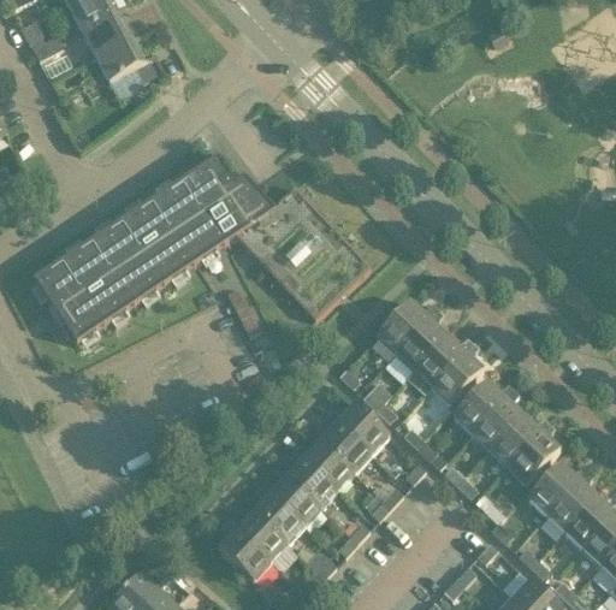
[(23,5),(21,0),(7,0),(12,11),(23,5)]
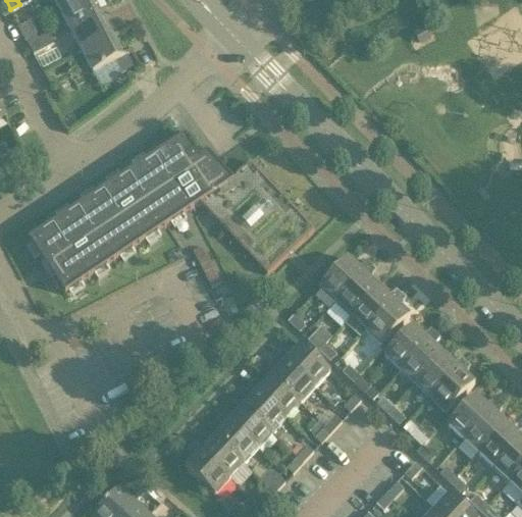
[(99,11),(93,0),(67,0),(57,5),(68,27),(99,11)]
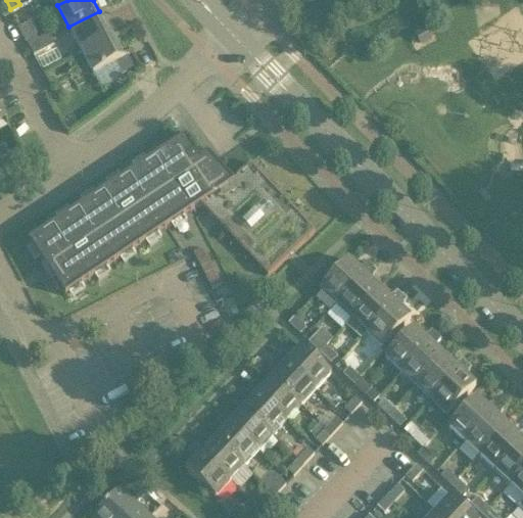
[(110,34),(99,11),(68,27),(81,49),(110,34)]
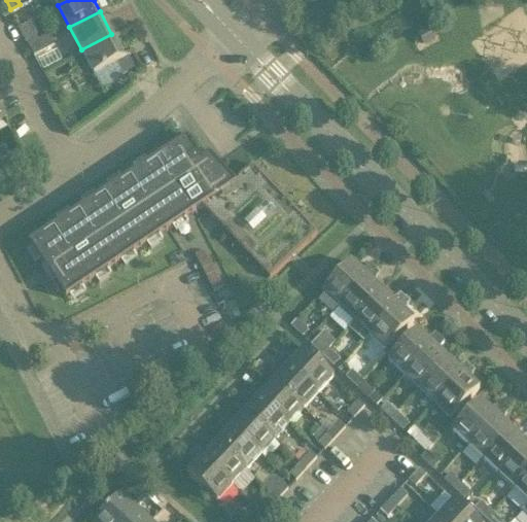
[(37,37),(38,37),(29,21),(19,26),(27,43),(28,42),(34,53),(43,47),(37,37)]
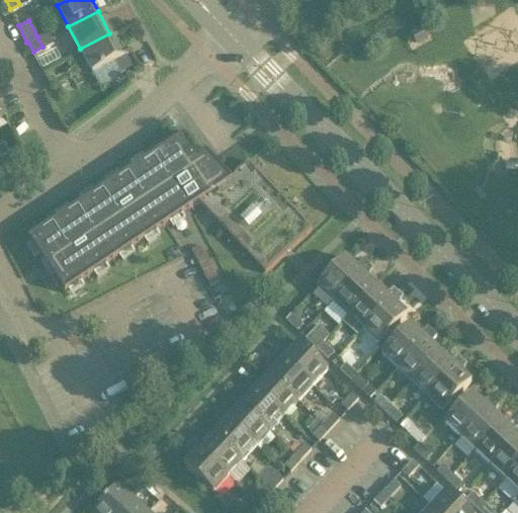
[(47,31),(37,36),(36,36),(42,47),(53,41),(47,31)]
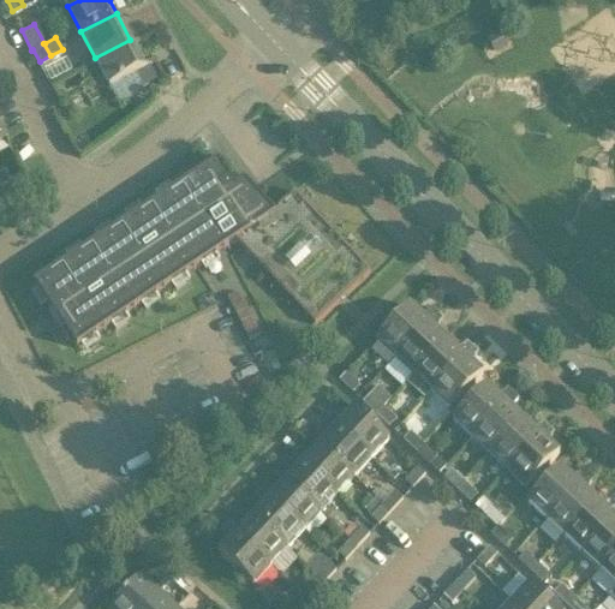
[(151,81),(130,40),(95,58),(108,83),(132,71),(141,85),(151,81)]
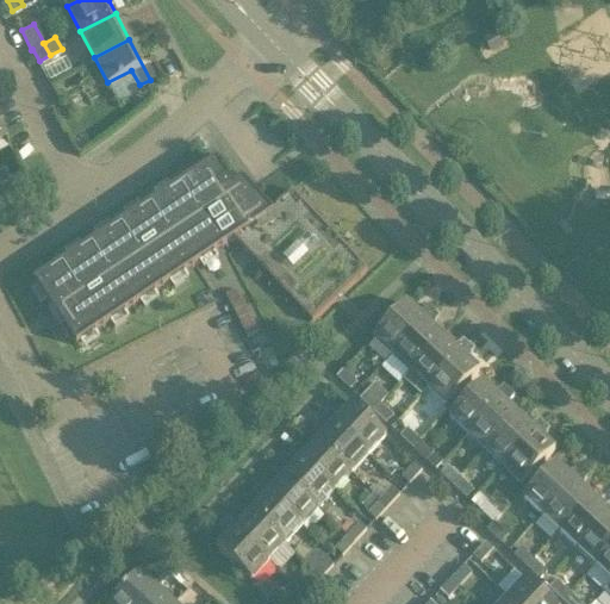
[(57,315),(69,332),(75,342),(234,236),(312,319),(367,267),(292,186),(271,206),(249,185),(241,193),(234,182),(216,156),(33,279),(57,315)]
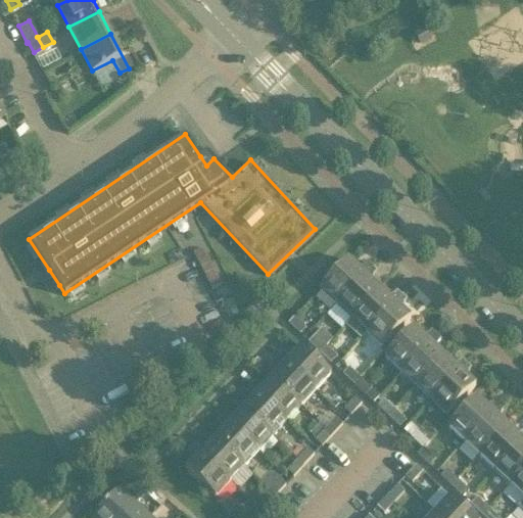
[(4,144),(0,146),(0,156),(8,173),(27,162),(20,151),(11,156),(4,144)]
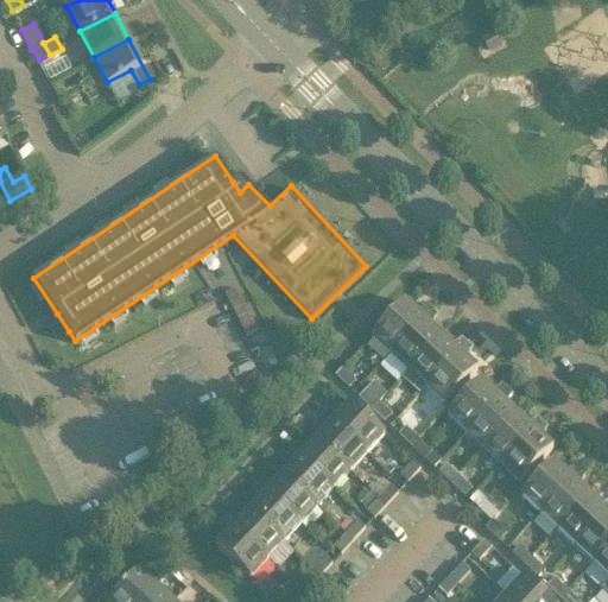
[(388,350),(430,306),(424,302),(416,310),(401,299),(371,333),(388,350)]
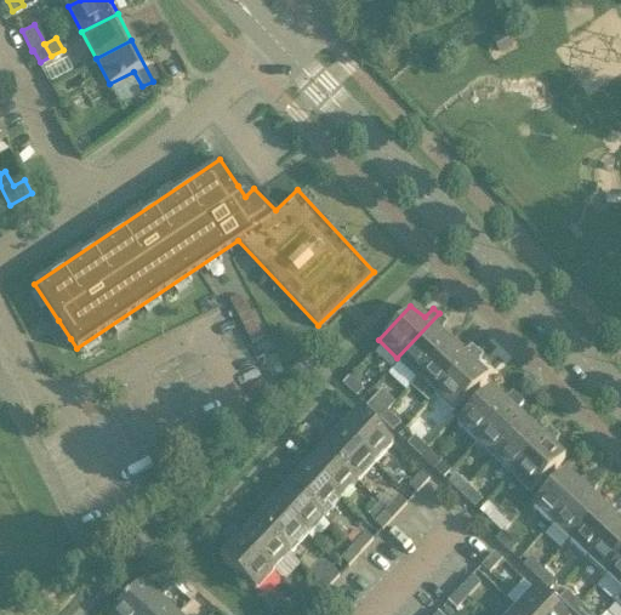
[(439,313),(397,358),(415,375),(448,340),(434,328),(444,317),(439,313)]
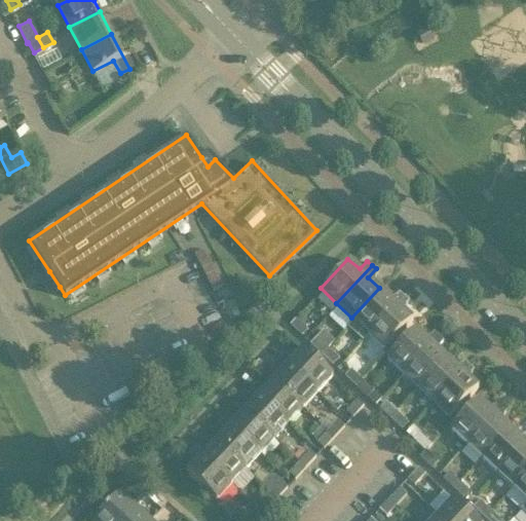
[(379,288),(351,318),(367,332),(403,294),(398,289),(389,297),(379,288)]
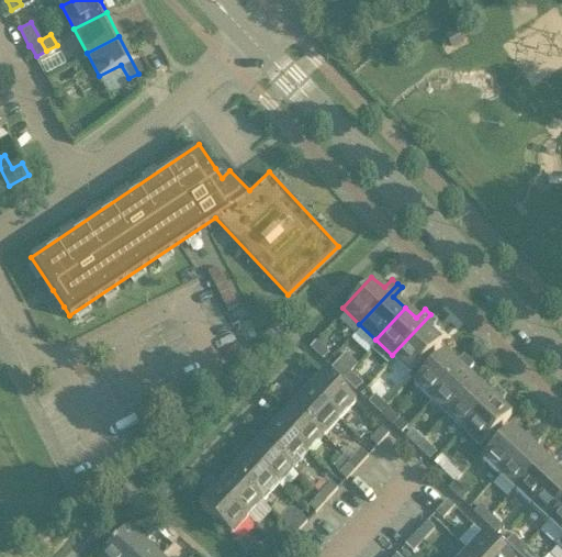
[(430,314),(392,355),(409,371),(439,340),(426,327),(435,319),(430,314)]
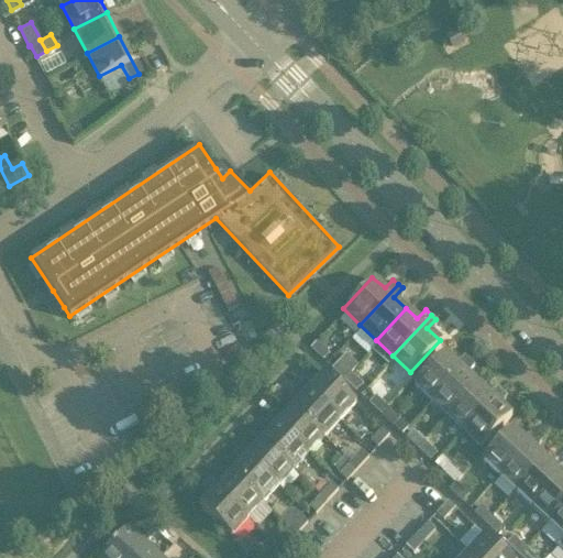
[(317,338),(309,346),(322,357),(329,349),(317,338)]
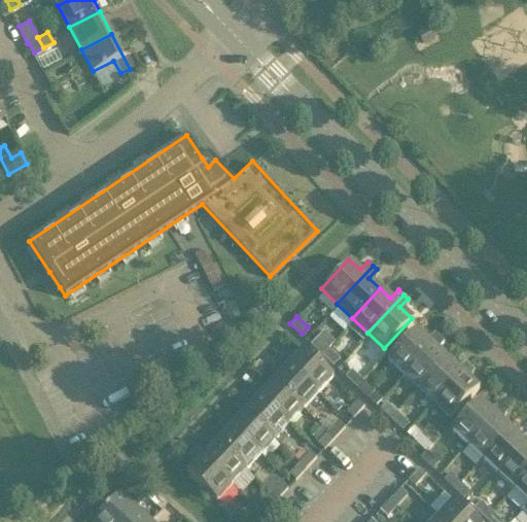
[(321,352),(334,338),(322,327),(310,342),(321,352)]
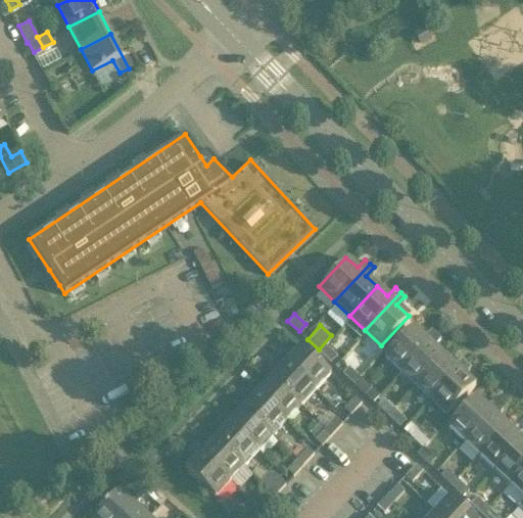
[(399,370),(435,332),(430,327),(422,334),(411,325),(383,355),(399,370)]
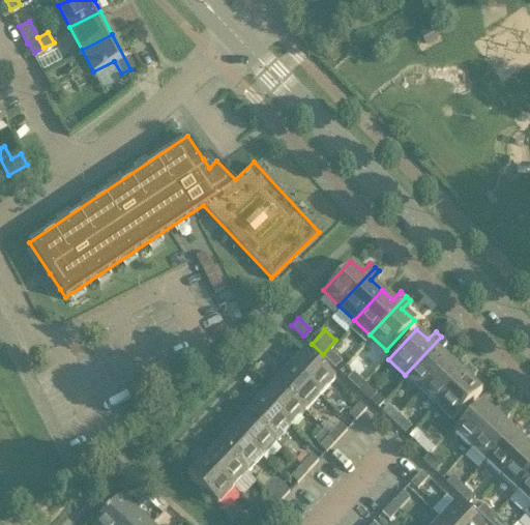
[(441,337),(405,375),(419,388),(448,357),(438,348),(445,340),(441,337)]
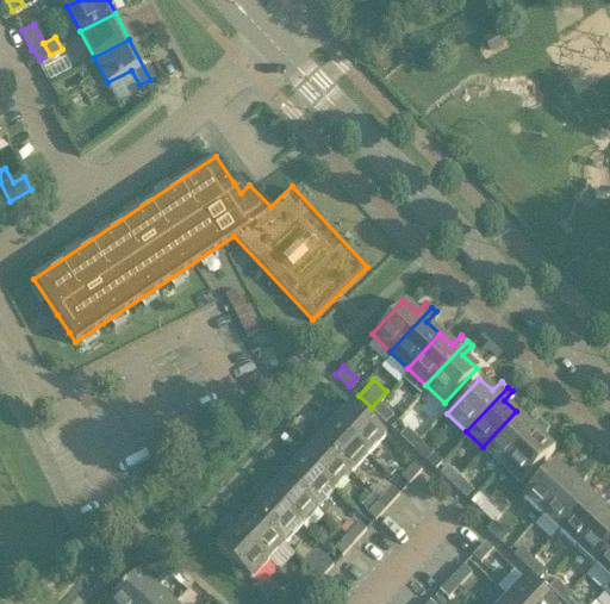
[(386,391),(372,408),(386,419),(393,412),(380,400),(387,392),(386,391)]
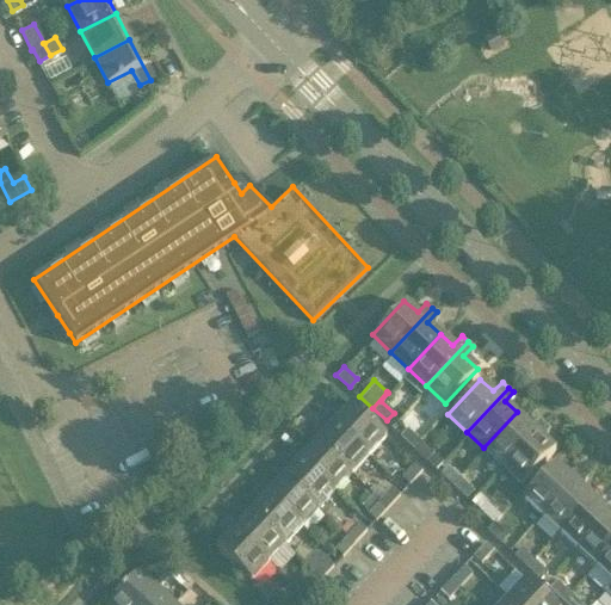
[(327,407),(322,411),(366,452),(383,434),(349,401),(335,415),(327,407)]
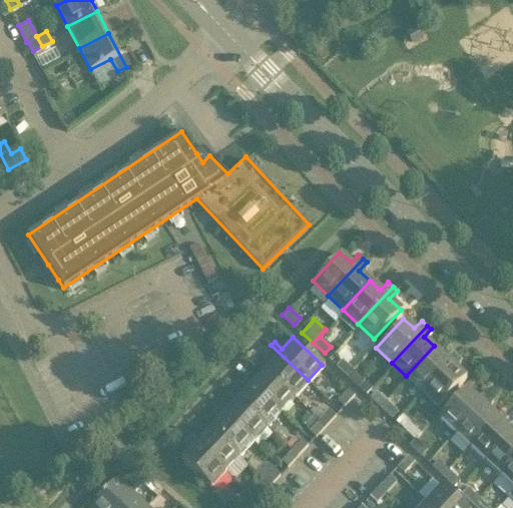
[(308,380),(271,345),(267,350),(274,357),(265,367),(294,395),(308,380)]
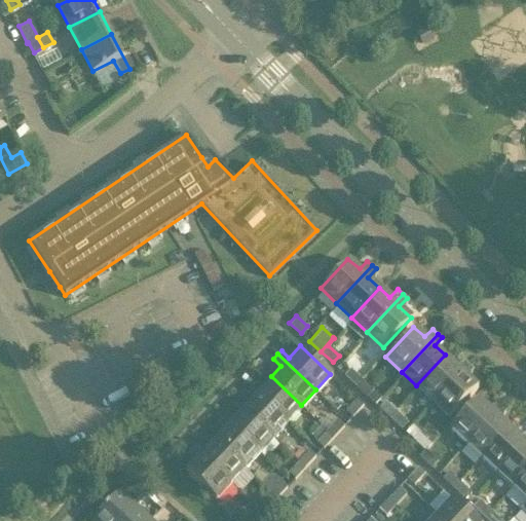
[(445,355),(416,385),(431,401),(467,362),(462,358),(456,365),(445,355)]
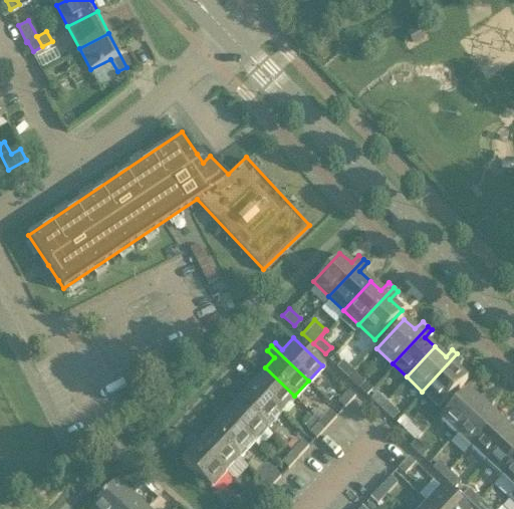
[(457,353),(422,392),(437,407),(466,376),(455,365),(462,357),(457,353)]
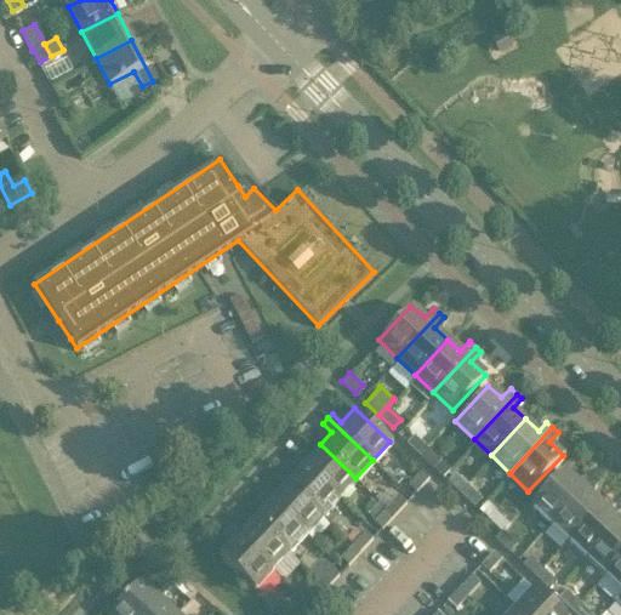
[(419,453),(426,445),(414,433),(406,442),(419,453)]
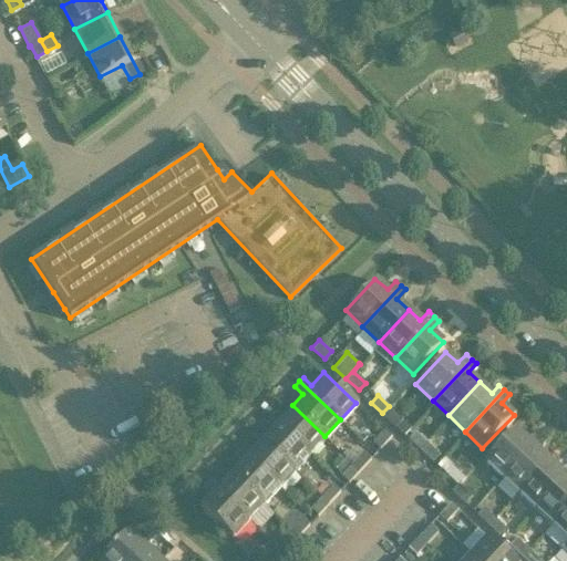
[(325,436),(292,405),(280,417),(272,409),(268,415),(308,453),(325,436)]
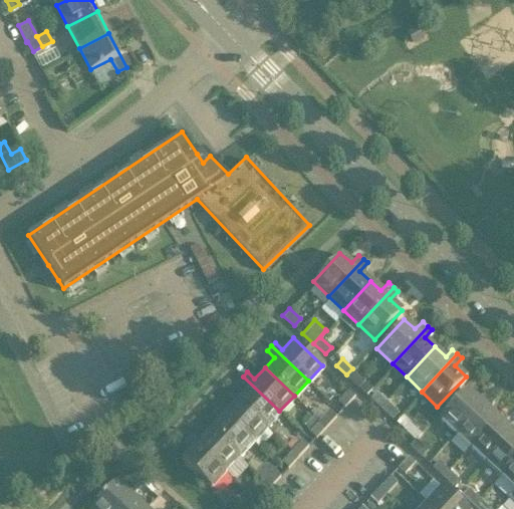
[(352,368),(346,374),(366,393),(372,387),(352,368)]
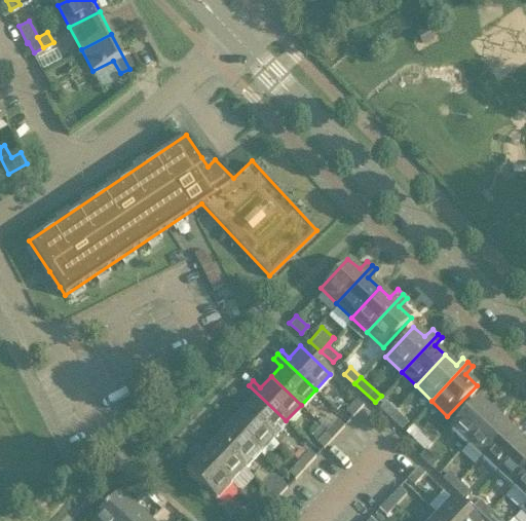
[(251,397),(241,407),(271,436),(272,435),(280,442),(286,436),(277,430),(286,420),(249,385),(245,391),(251,397)]
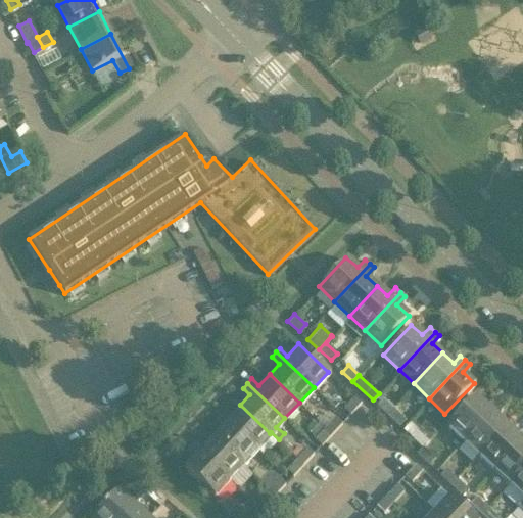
[(463,438),(497,402),(493,396),(487,405),(475,393),(446,424),(463,438)]
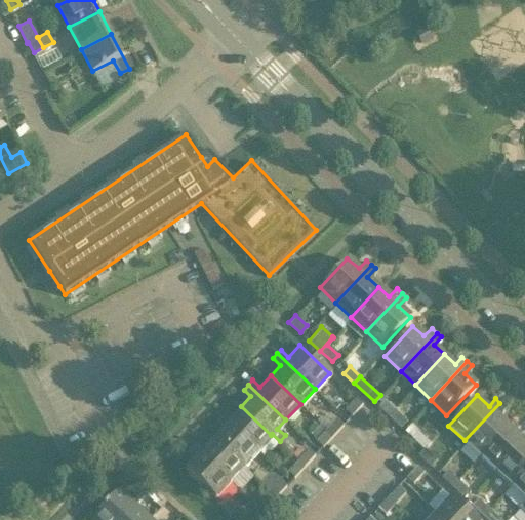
[(356,396),(346,407),(352,413),(362,402),(356,396)]
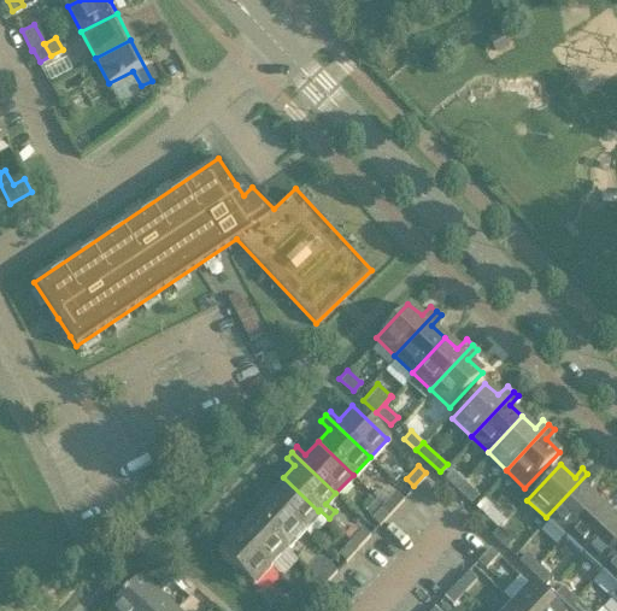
[(457,486),(463,479),(452,468),(445,476),(457,486)]
